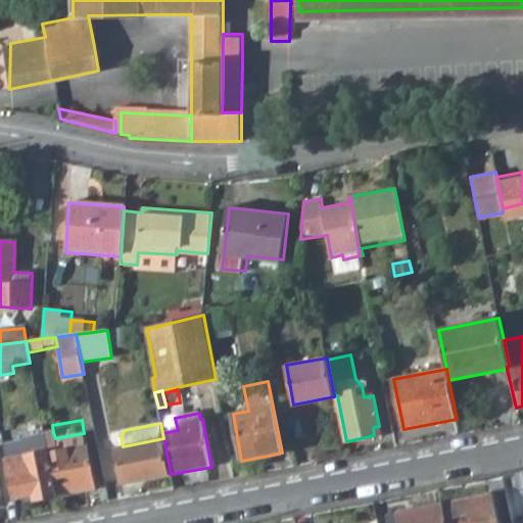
[(43,434),(55,495),(95,488),(84,433),(55,438),(53,432),(52,425),(42,427),(43,434)]
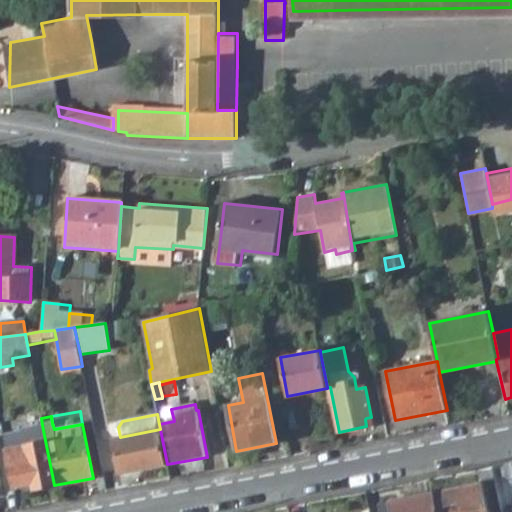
[(366,426),(373,425),(371,417),(366,418),(365,419),(366,426)]
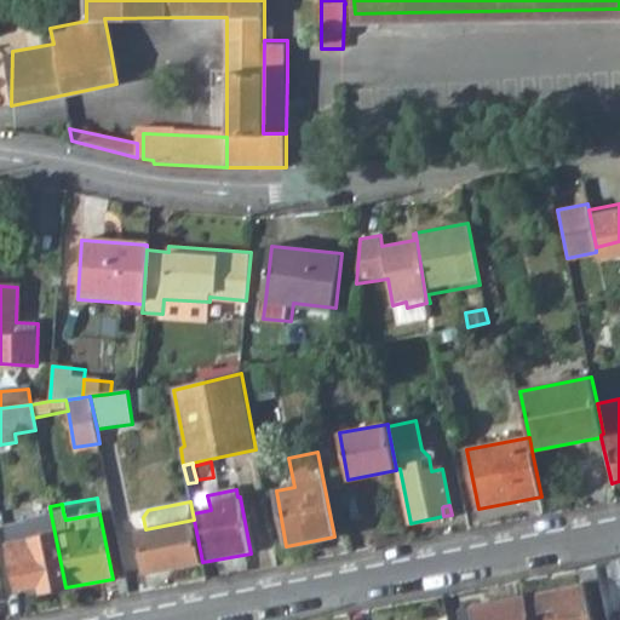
[(39,585),(40,593),(65,587),(51,515),(29,518),(29,522),(5,527),(17,590),(39,585)]
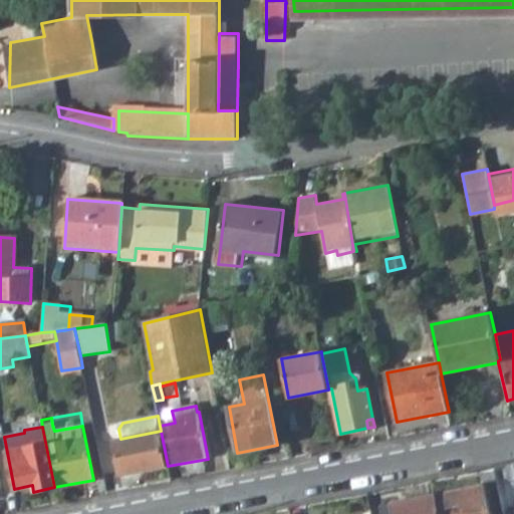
[(120,439),(113,440),(119,471),(140,467),(141,472),(168,466),(161,431),(120,439)]
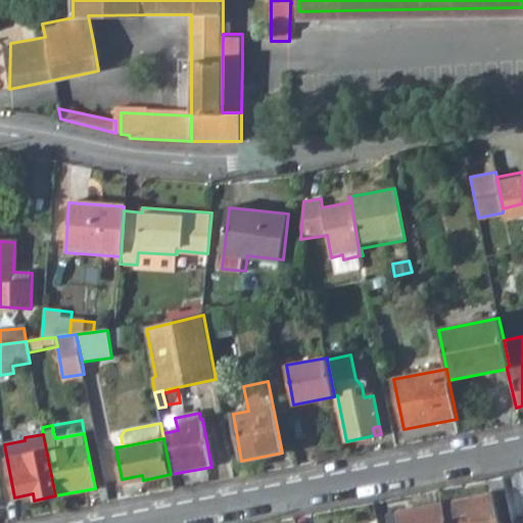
[(143,480),(142,475),(122,479),(123,484),(143,480)]
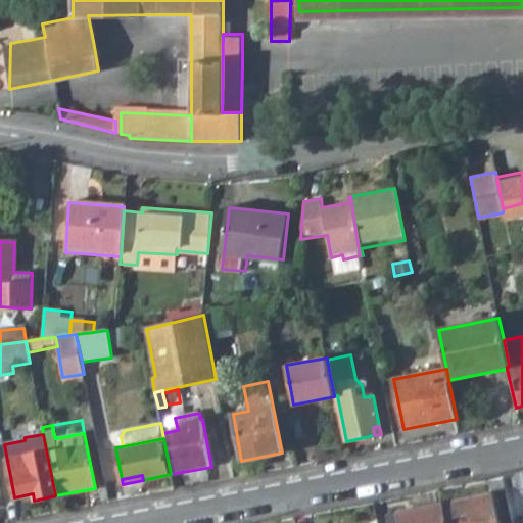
[(497,522),(491,493),(467,498),(471,522),(497,522)]
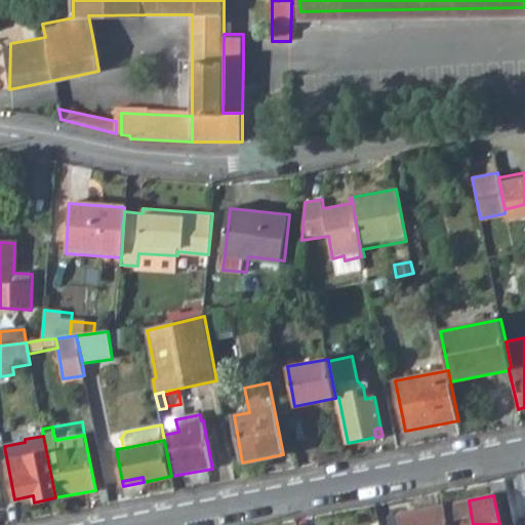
[(473,524),(469,500),(444,506),(448,524),(473,524)]
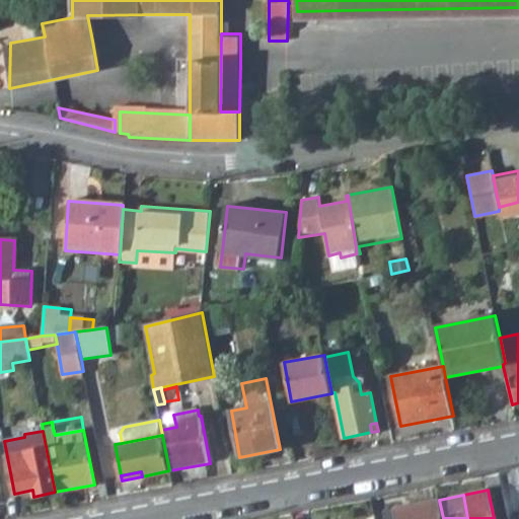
[(443,518),(439,500),(383,511),(384,518),(443,518)]
